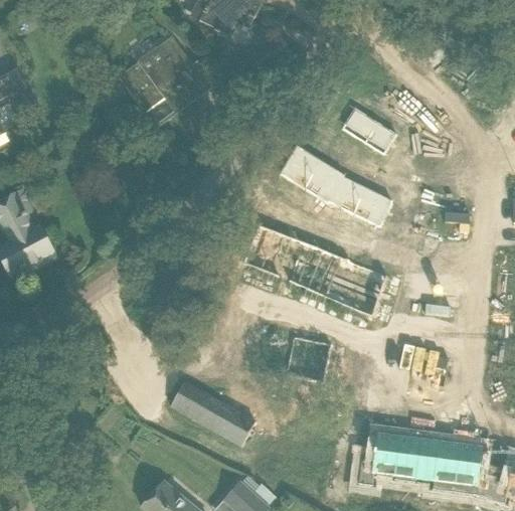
[(208,0),(199,18),(211,24),(229,34),(235,21),(247,28),(262,1),(260,0),(208,0)]
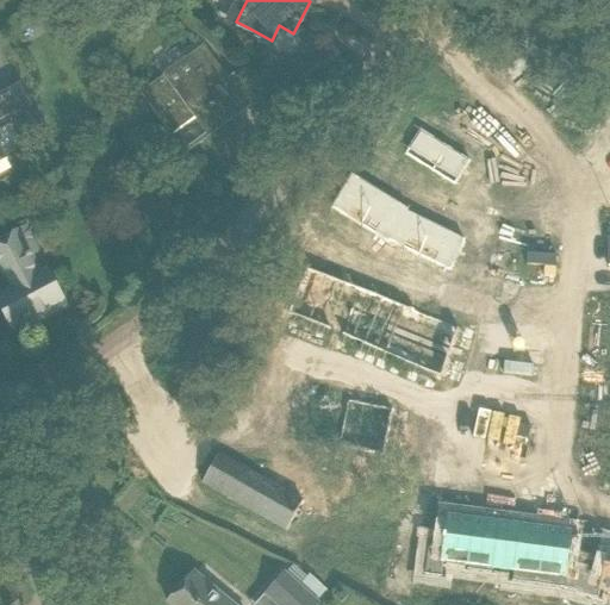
[(231,107),(250,94),(232,72),(228,75),(204,42),(186,55),(141,89),(170,131),(194,114),(206,131),(235,111),(231,107)]
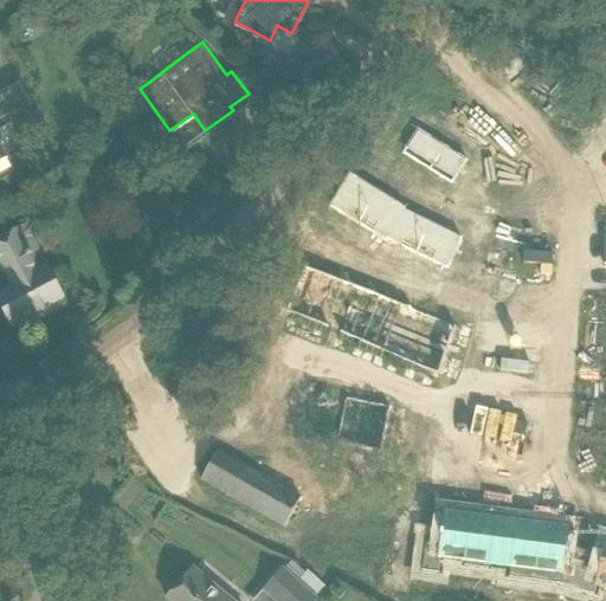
[(0,89),(0,157),(7,154),(0,140),(0,123),(8,120),(17,134),(44,120),(23,78),(0,89)]
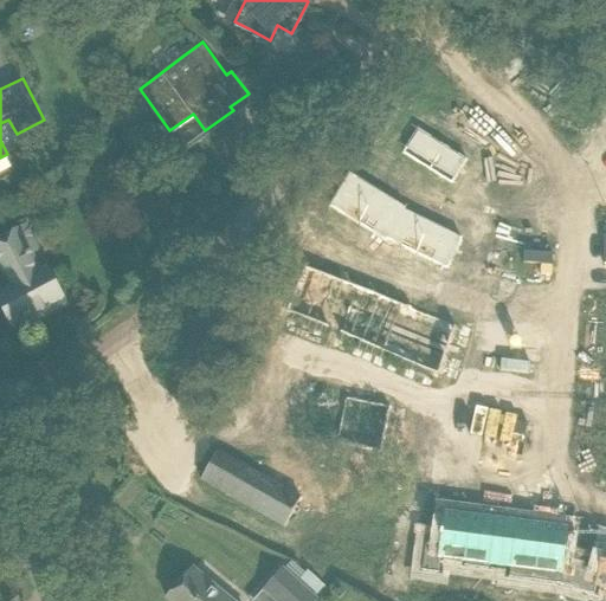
[(417,124),(401,149),(429,166),(444,141),(417,124)]
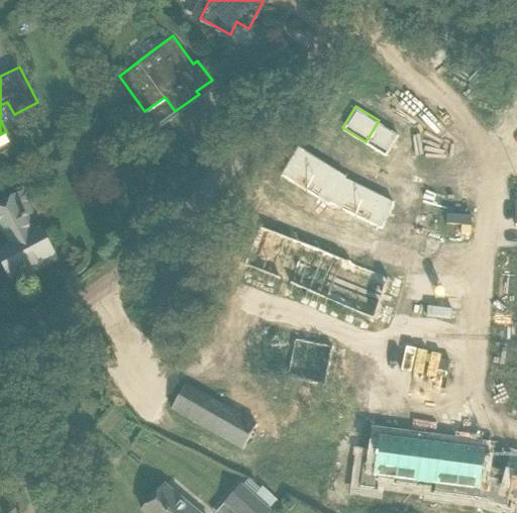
[(379,120),(366,141),(385,154),(398,132),(379,120)]
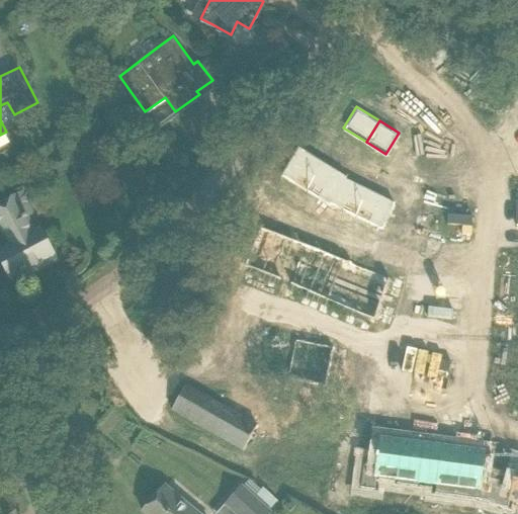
[(297,144),(280,172),(329,203),(330,201),(345,176),(346,176),(347,175),(297,144)]
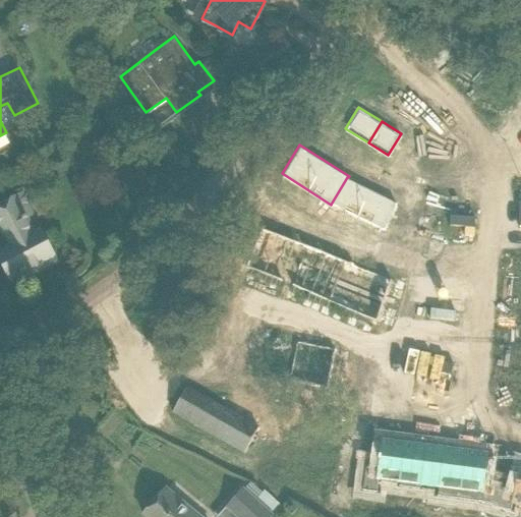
[(347,177),(332,203),(384,228),(397,202),(348,177),(347,177)]
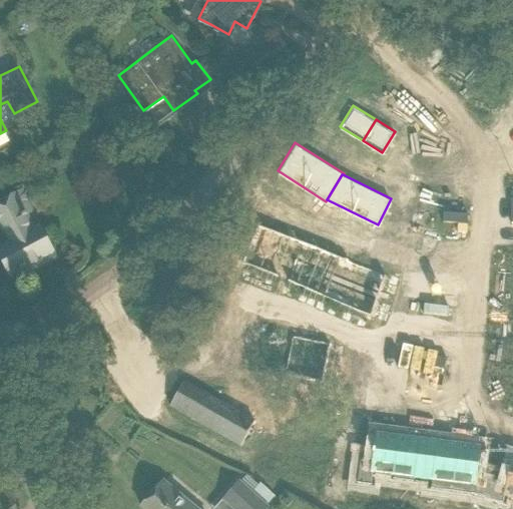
[(12,239),(0,245),(0,252),(5,263),(4,264),(9,274),(20,268),(21,270),(36,262),(37,264),(54,255),(39,225),(34,228),(25,212),(32,208),(30,206),(35,203),(31,195),(26,197),(21,187),(0,198),(0,225),(4,223),(12,239)]
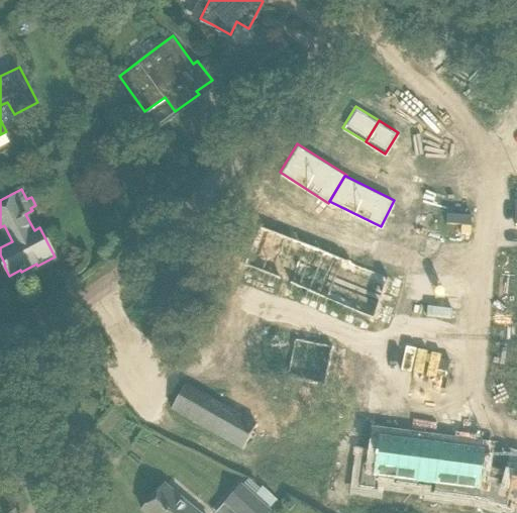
[(294,239),(260,225),(245,262),(278,276),(294,239)]
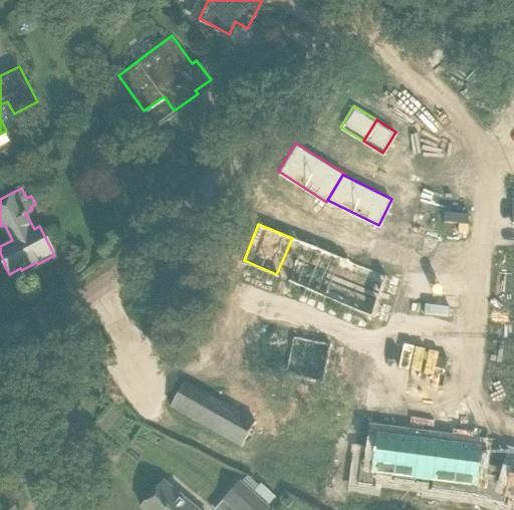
[(323,251),(292,238),(276,274),(307,287),(323,251)]
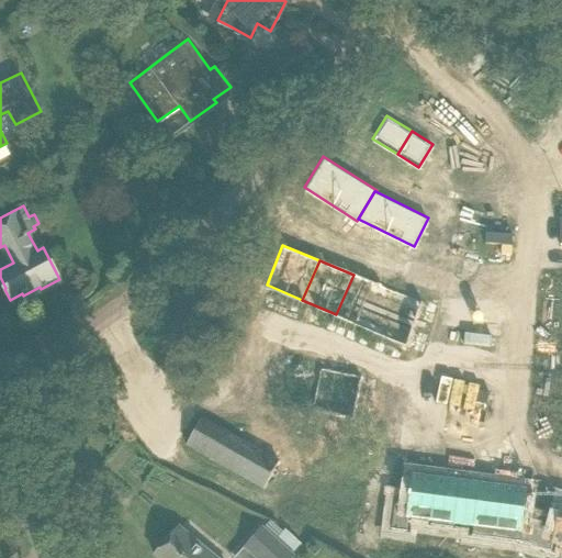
[(371,328),(388,289),(353,275),(336,314),(371,328)]
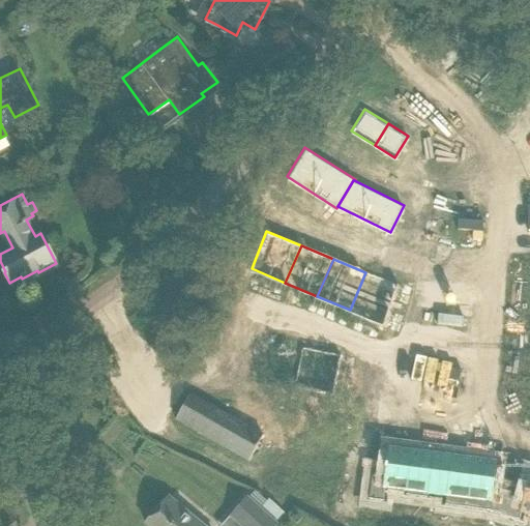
[(365,272),(350,310),(383,324),(399,286),(365,272)]
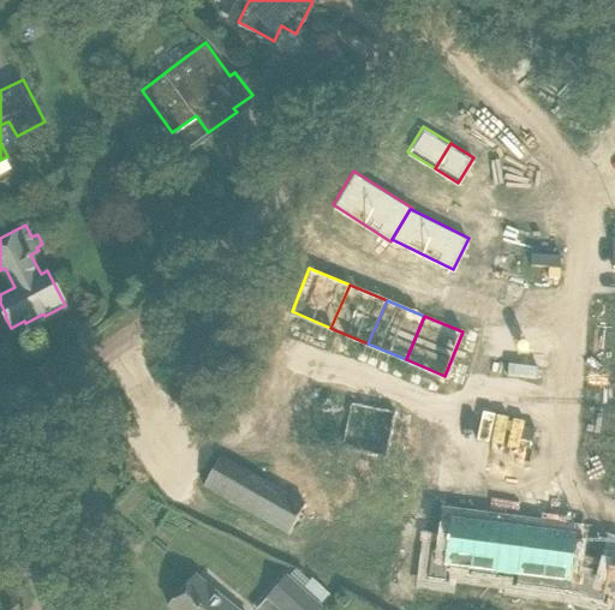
[(309,392),(260,381),(250,431),(299,441),(309,392)]
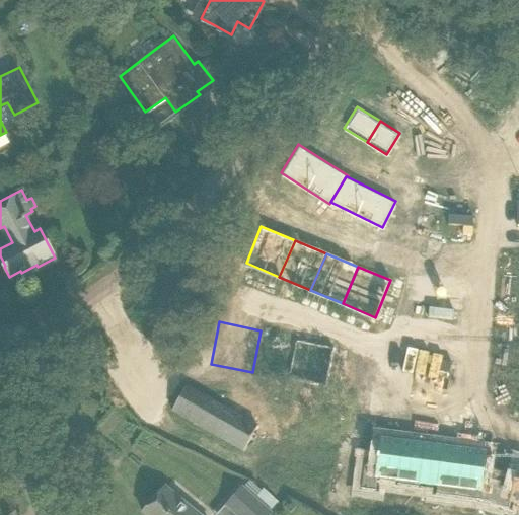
[(287,378),(295,338),(261,330),(252,372),(287,378)]
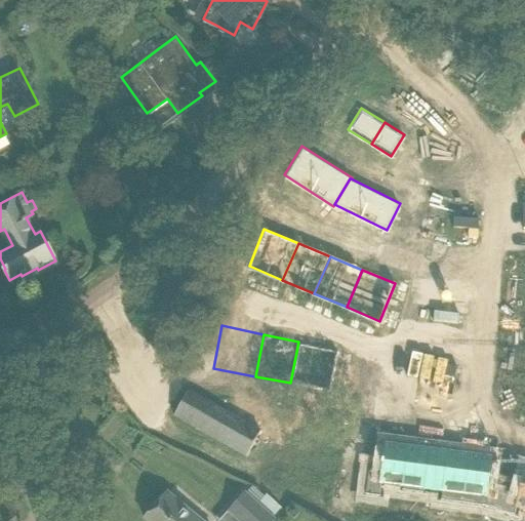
[(336,349),(298,342),(290,383),(329,391),(336,349)]
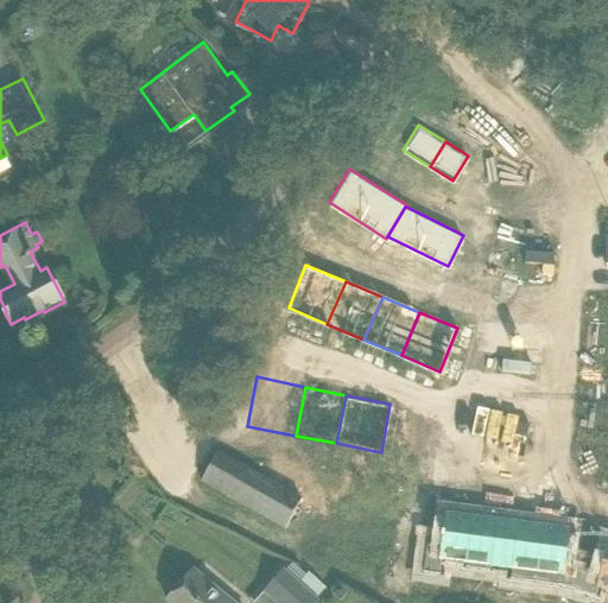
[(217,448),(201,477),(222,489),(285,525),(301,496),(238,459),(217,448)]
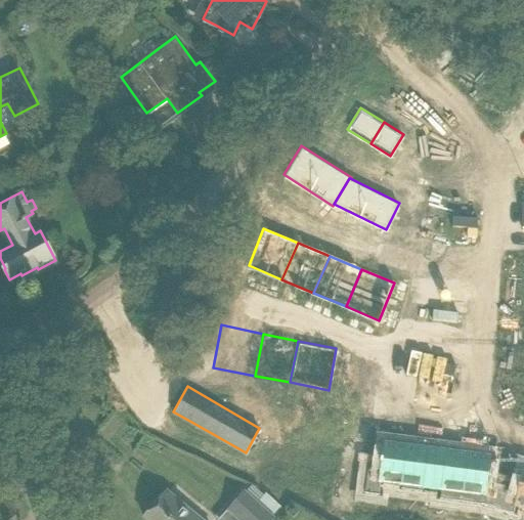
[(366,461),(363,491),(379,493),(381,480),(400,482),(405,441),(384,439),(380,463),(366,461)]
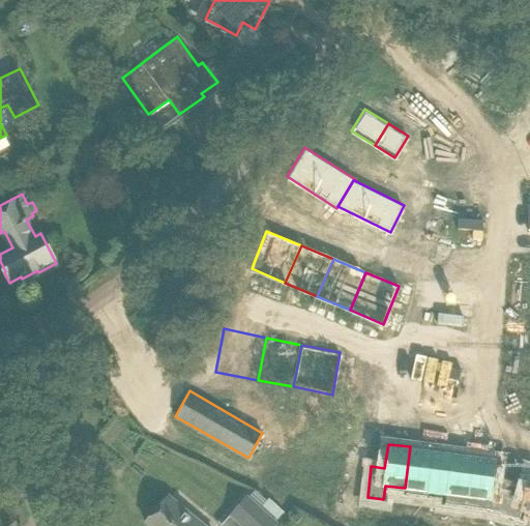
[(405,488),(405,493),(428,496),(428,491),(433,449),(410,446),(405,488)]
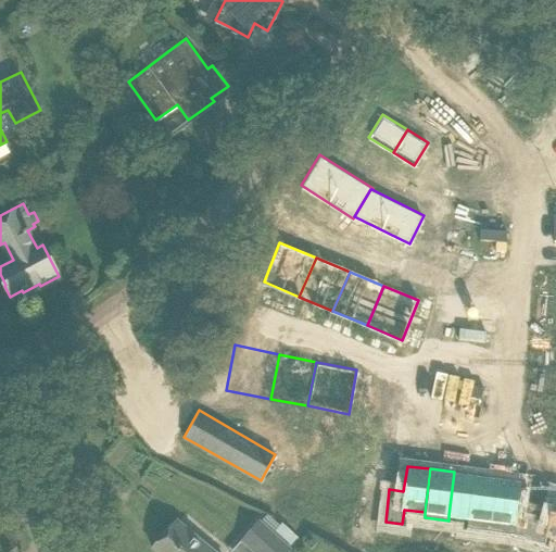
[(454,472),(449,515),(466,517),(471,474),(454,472)]
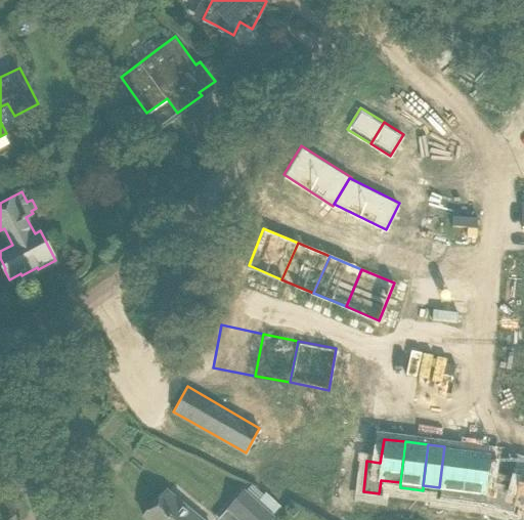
[(439,487),(438,497),(462,501),(468,449),(444,446),(439,487)]
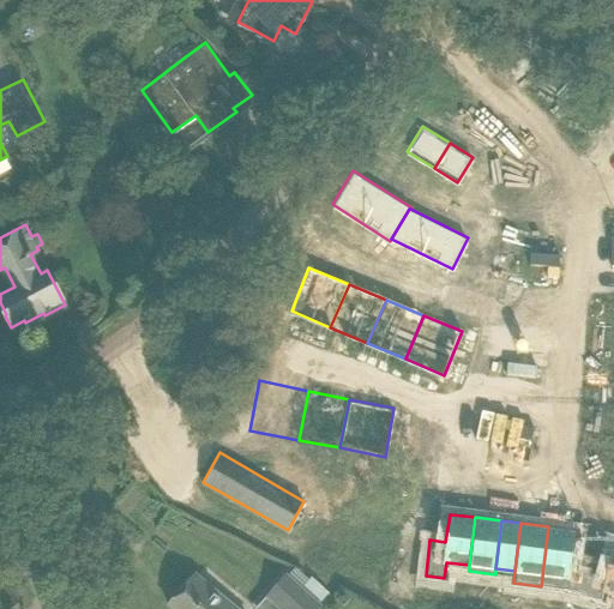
[(548,526),(541,586),(565,589),(565,590),(581,595),(589,564),(572,560),(576,530),(548,526)]
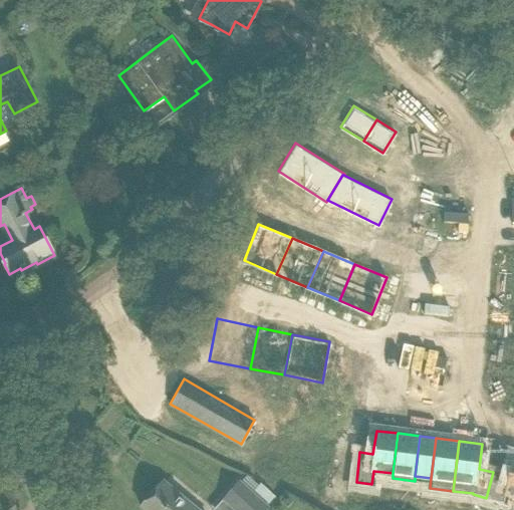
[(493,472),(486,498),(504,502),(506,494),(513,495),(513,454),(513,455),(507,476),(493,472)]
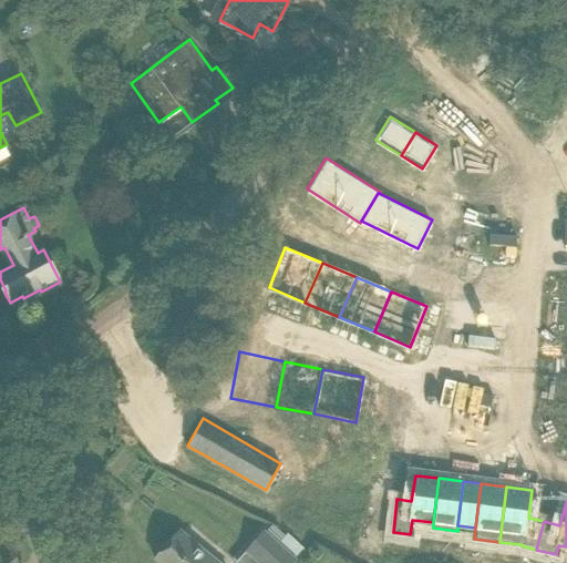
[(220,562),(179,529),(156,558),(162,562),(220,562)]
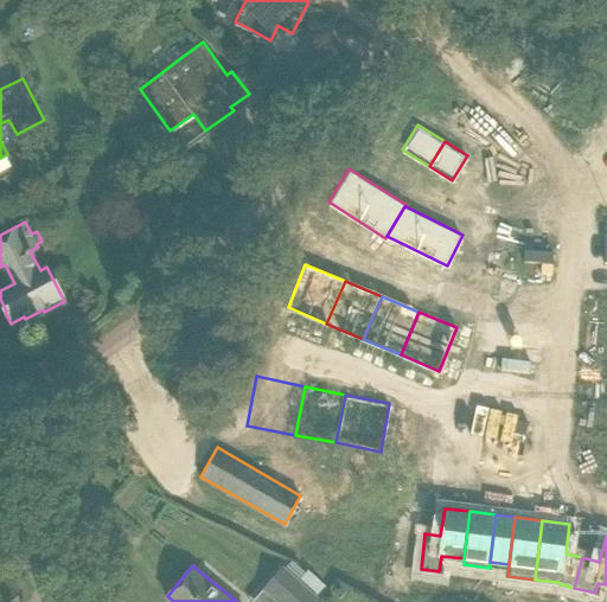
[(282,565),(263,587),(279,601),(313,601),(317,597),(314,595),(296,580),(282,565)]
